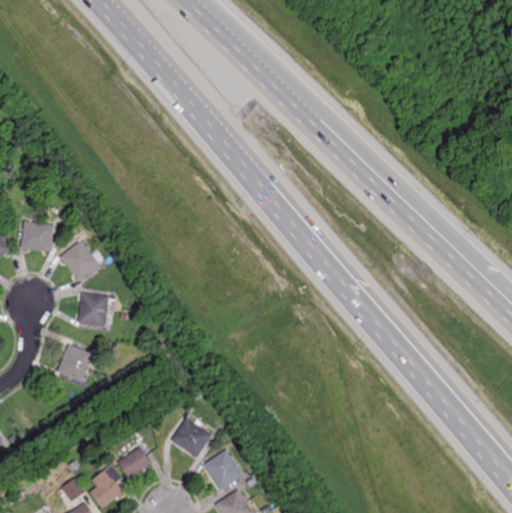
[(48,250),(19,246),(22,219),(52,223),(48,250)]
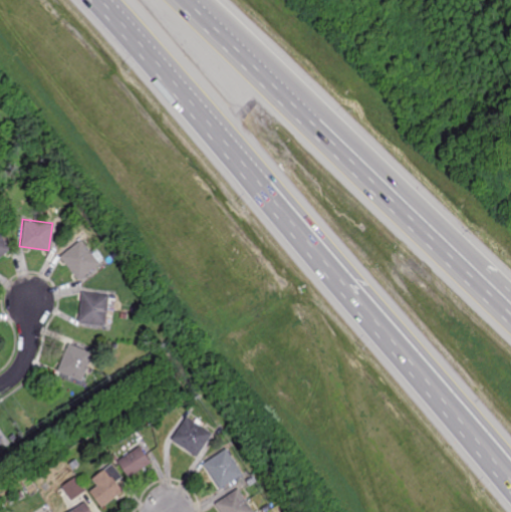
[(0,235),(9,248),(0,255),(0,235)]
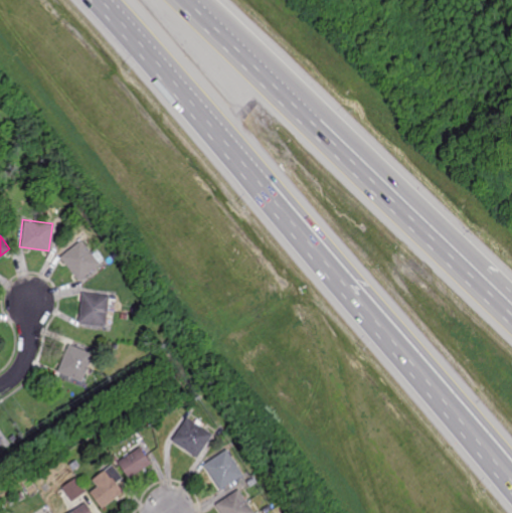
[(89,250),(94,246),(102,257),(97,261),(99,262),(76,279),(58,255),(79,238),(89,250)]
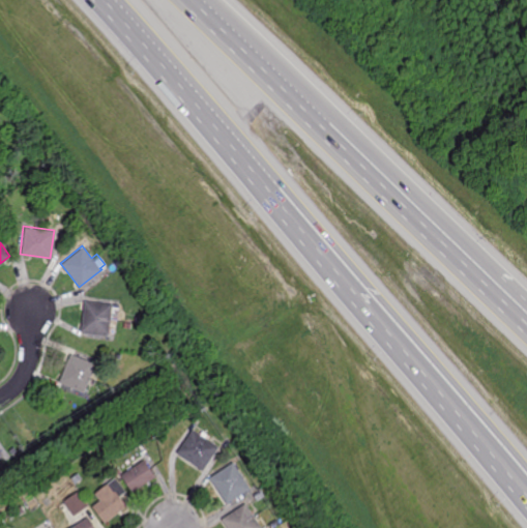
[(107,334),(79,331),(83,299),(111,302),(107,334)]
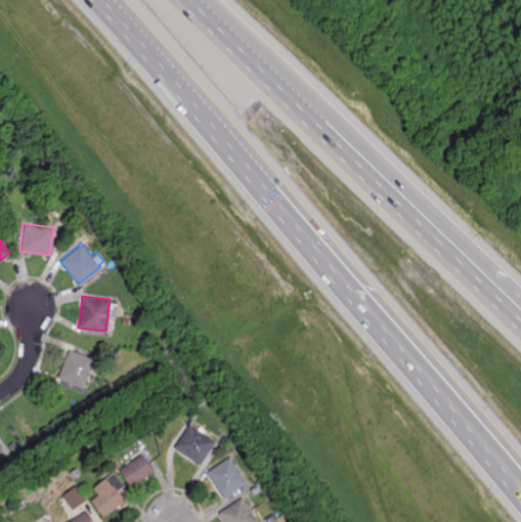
[(82,387),(57,377),(69,349),(93,359),(82,387)]
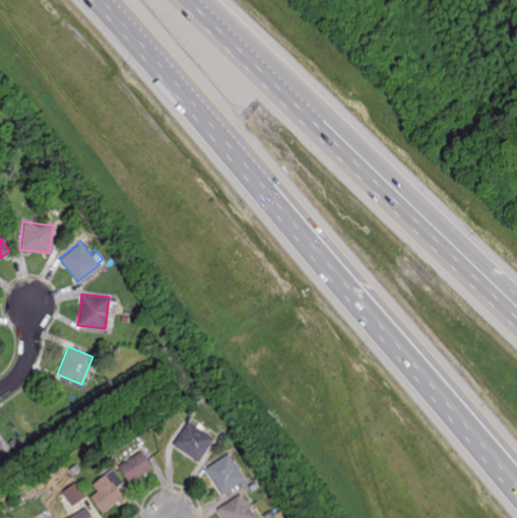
[(78,406),(75,402),(82,397),(84,401),(78,406)]
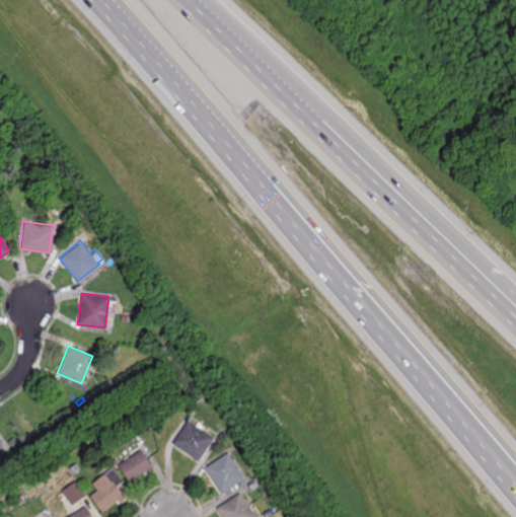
[(198,460),(171,443),(187,420),(212,437),(198,460)]
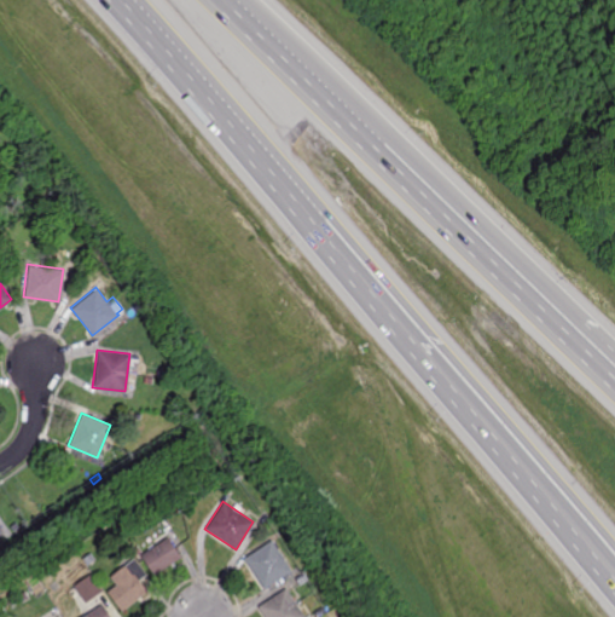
[(154,572),(141,554),(166,536),(180,557),(154,572)]
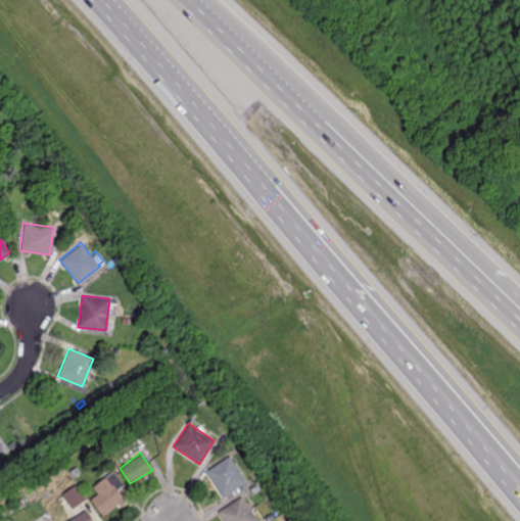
[(221,495),(204,470),(228,455),(244,480),(221,495)]
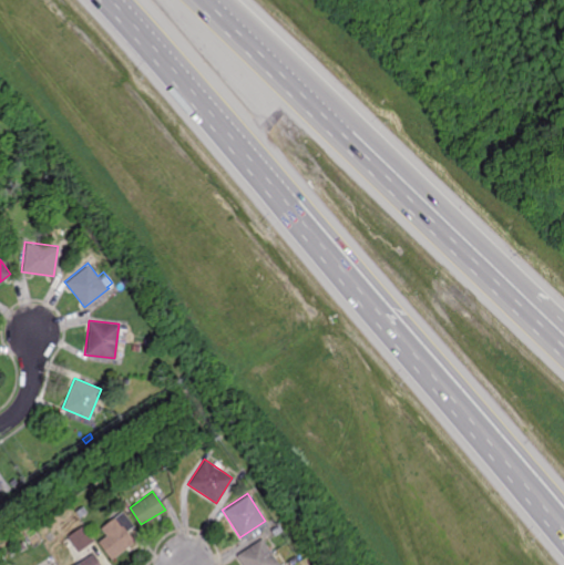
[(80,517),(75,511),(82,505),(86,512),(80,517)]
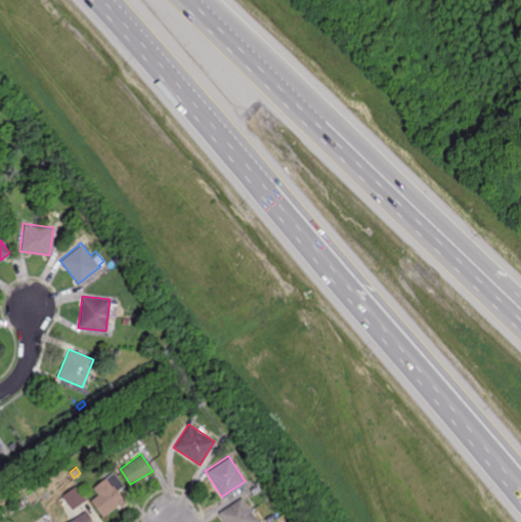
[(112,485),(114,483),(125,498),(102,514),(90,497),(97,492),(92,485),(103,477),(105,477),(106,478),(112,485)]
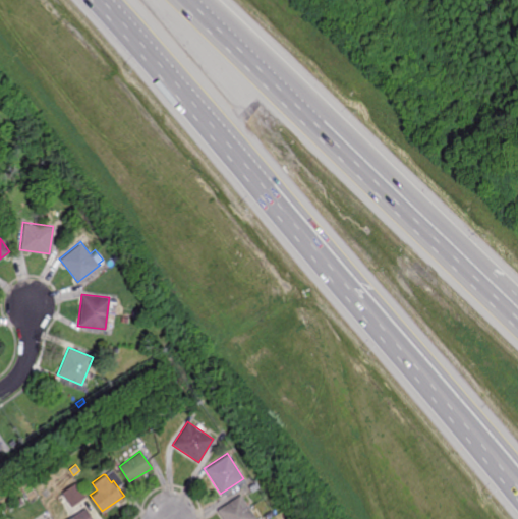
[(72,505),(62,489),(75,480),(85,495),(72,505)]
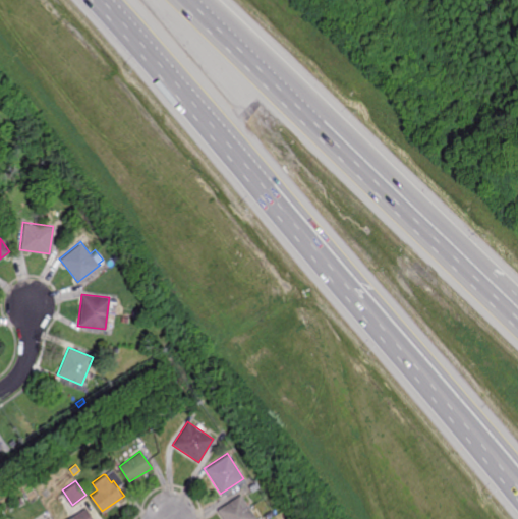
[(249,493),(245,486),(252,481),(256,487),(249,493)]
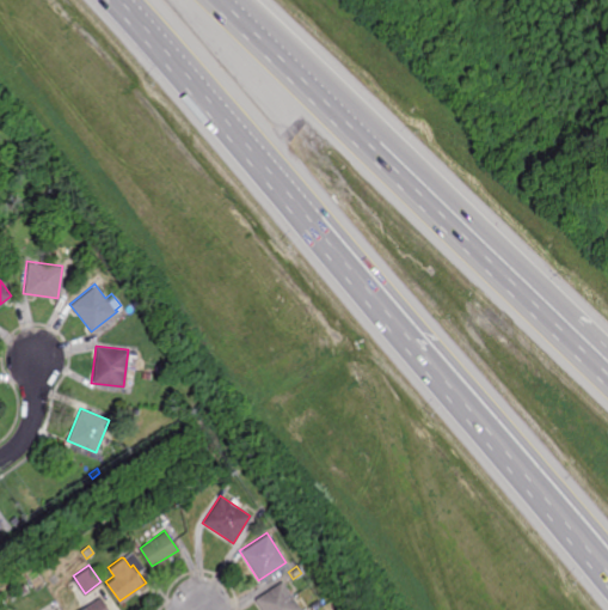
[(260,609),(253,598),(280,580),(300,609),(260,609)]
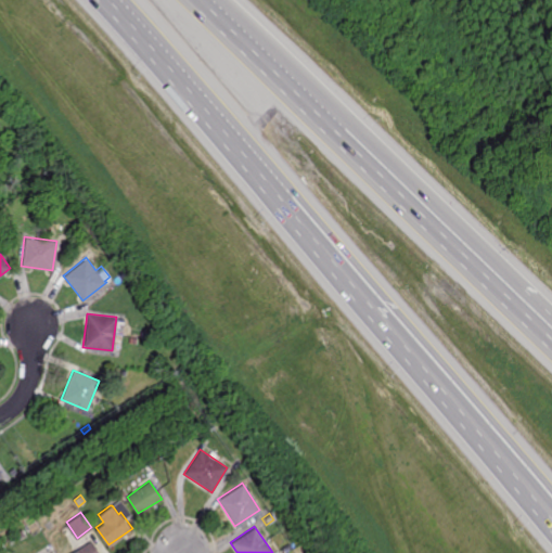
[(68,552),(91,539),(100,552),(68,552)]
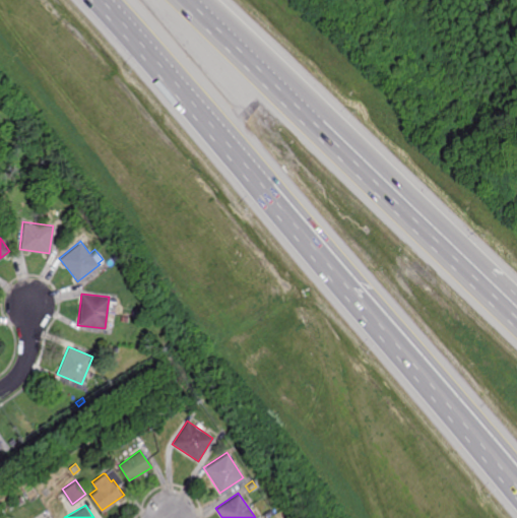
All buildings are outlined.
